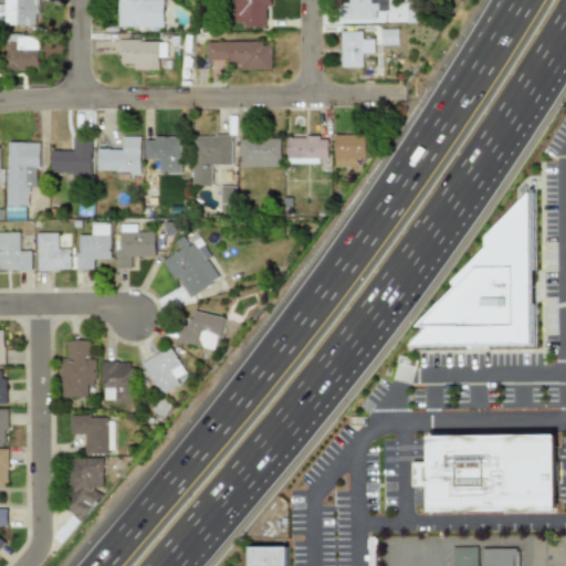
[(2,0),(3,4),(0,4),(0,27),(38,27),(37,0),(2,0)]
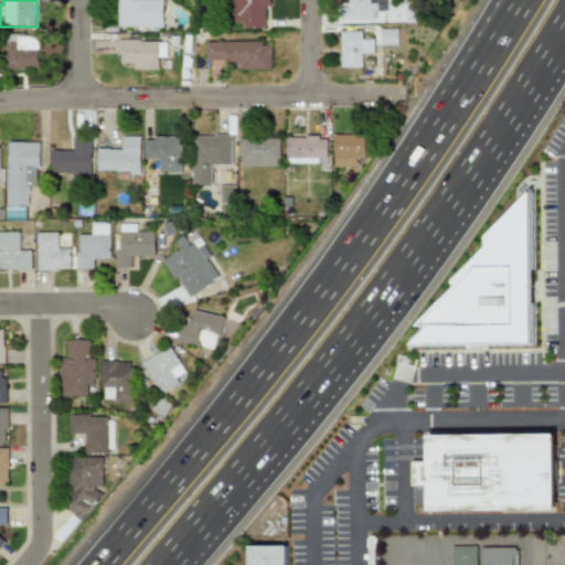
[(116,0),(117,28),(161,27),(161,0),(116,0)]
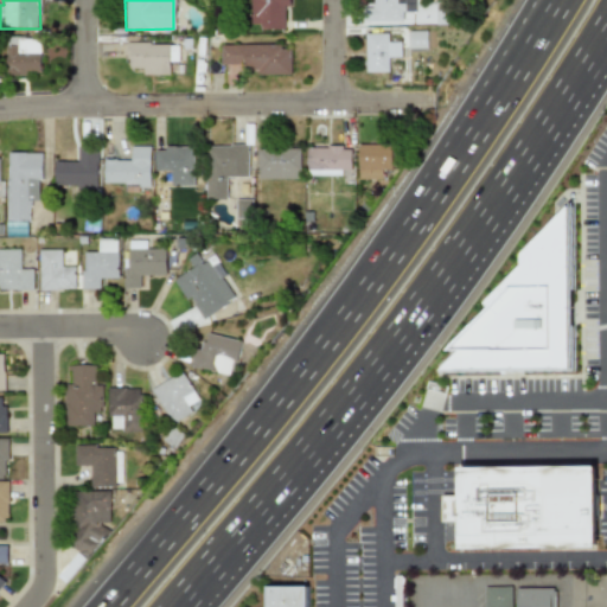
[(249,0),(249,27),(283,29),(285,6),(288,6),(288,0),(249,0)]
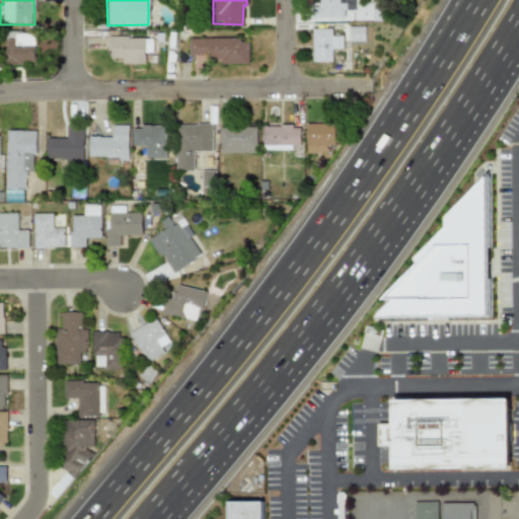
[(318,0),(318,7),(312,7),(312,18),(344,19),(344,10),(353,10),(353,0),(318,0)]
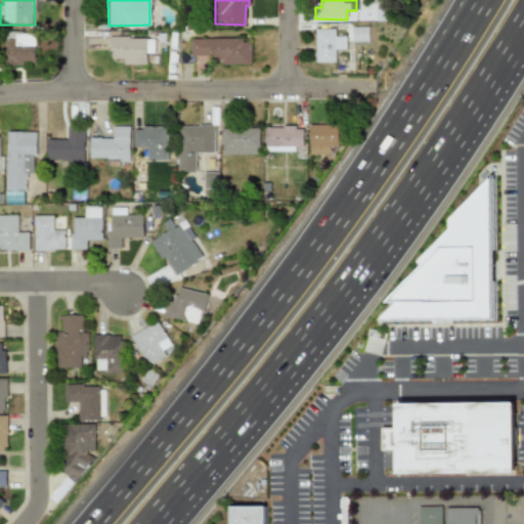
[(357,22),(391,20),(390,2),(356,3),(357,22)]
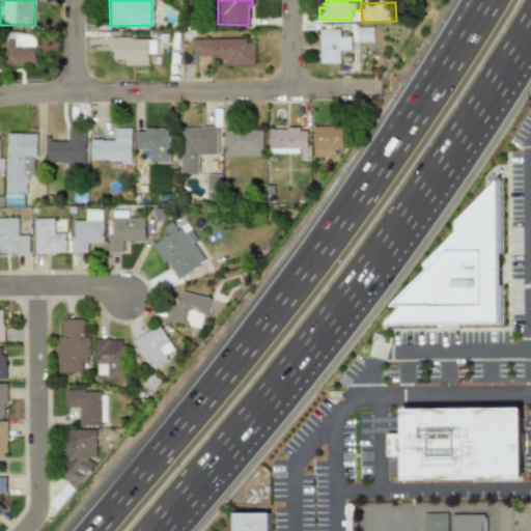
[(372,27),(356,28),(356,43),(373,42),(372,27)]
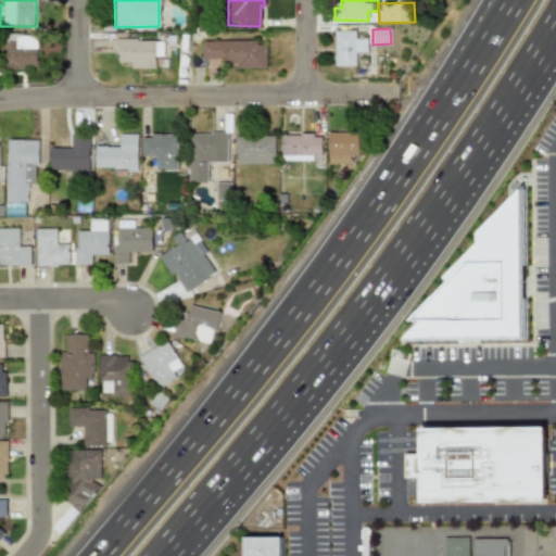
[(355,66),(355,52),(366,52),(366,39),(355,39),(355,32),(333,32),(335,66),(355,66)]
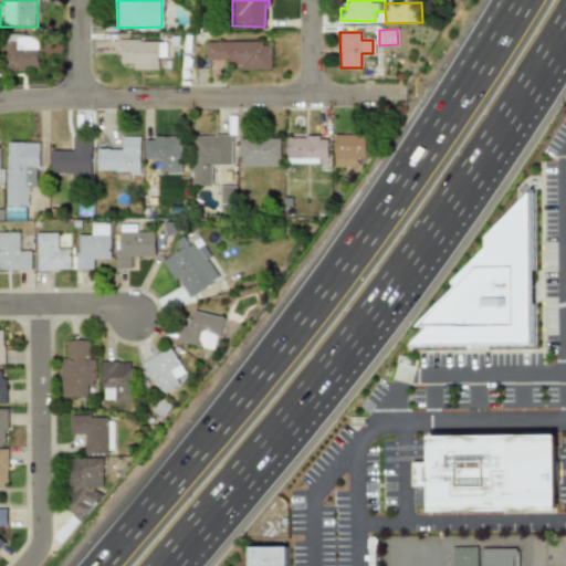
[(6,71),(39,71),(38,35),(6,37),(6,71)]
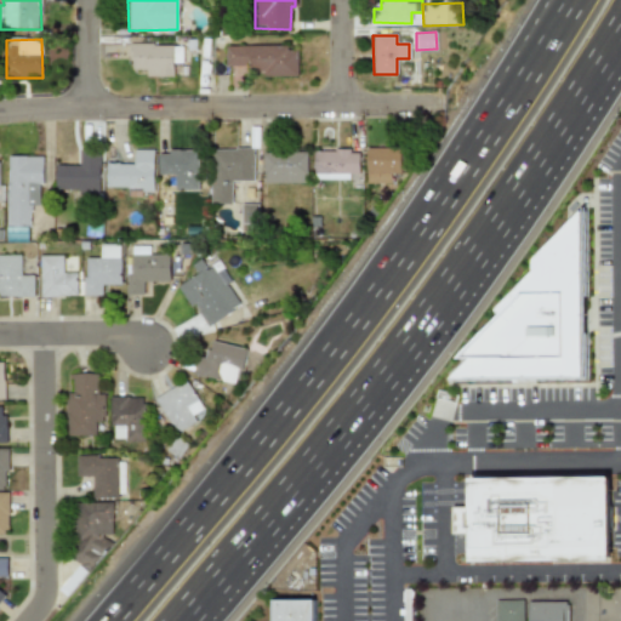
[(172,78),(172,63),(180,63),(181,45),(130,45),(130,70),(146,70),(146,77),(172,78)]
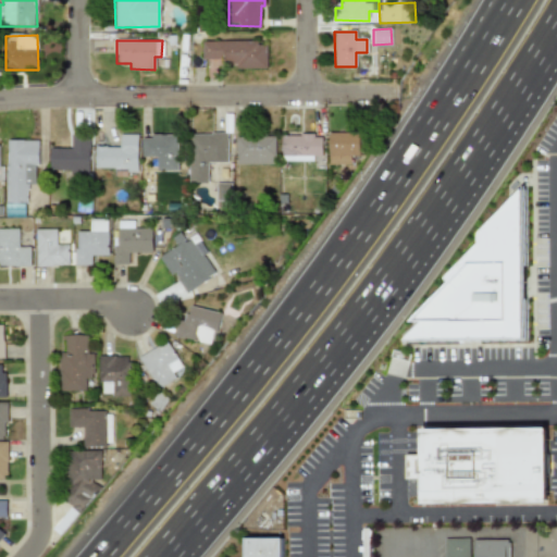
[(265,69),(265,41),(201,42),(201,60),(222,59),(222,64),(236,64),(236,70),(265,69)]
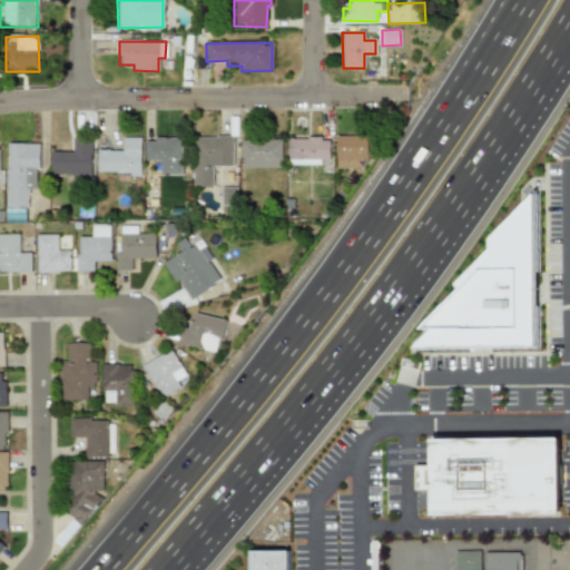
[(157,174),(182,174),(182,136),(145,136),(145,160),(157,160),(157,174)]
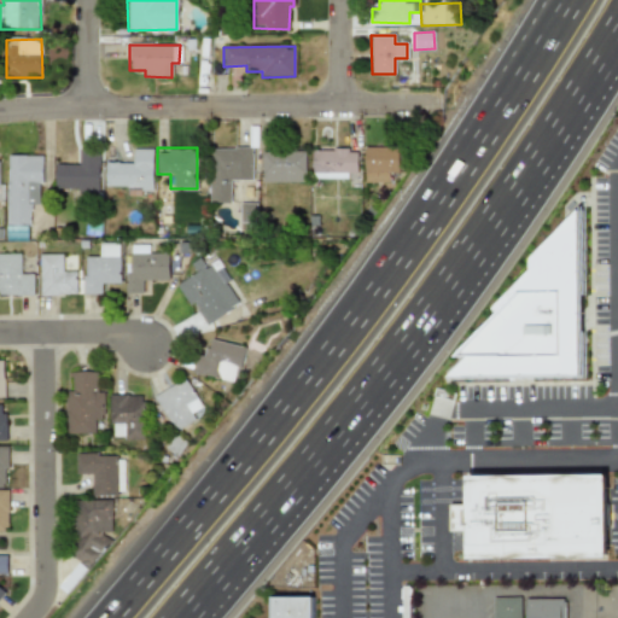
[(210,202),(233,202),(233,181),(252,181),(252,147),(210,147),(210,202)]
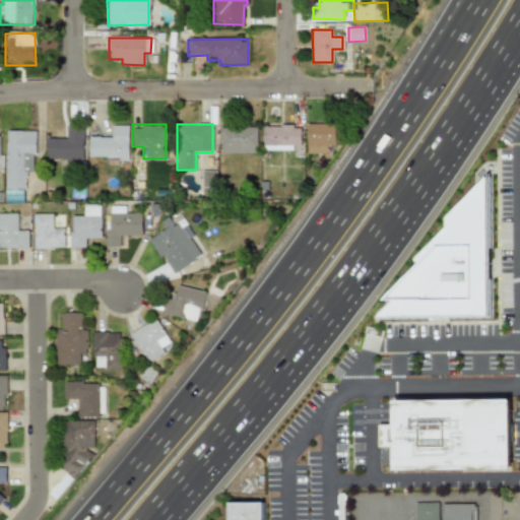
[(306,152),(325,152),(325,143),(335,143),(335,124),(306,124),(306,152)]
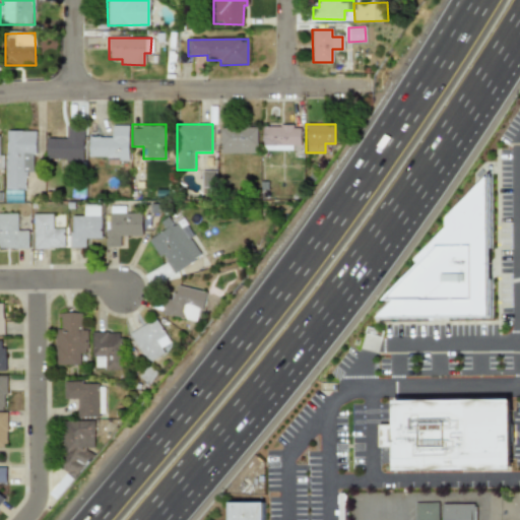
[(84,125),(65,125),(65,135),(46,135),(46,160),(84,160),(84,125)]
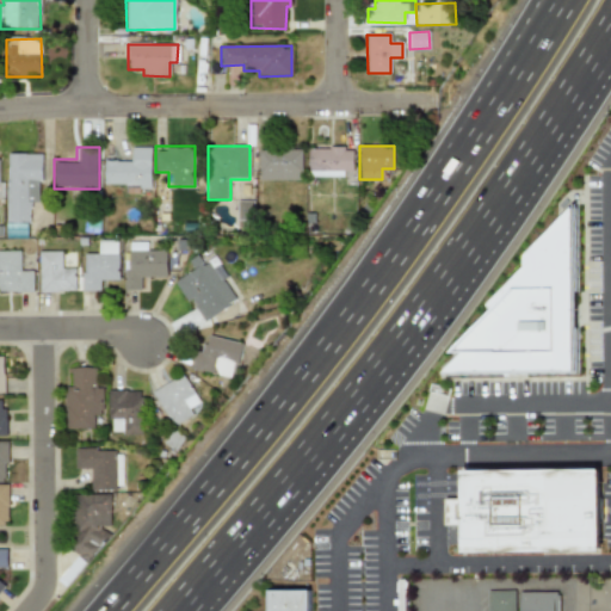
[(152,147),(128,147),(128,159),(104,159),(104,183),(116,183),(116,191),(152,191),(152,147)]
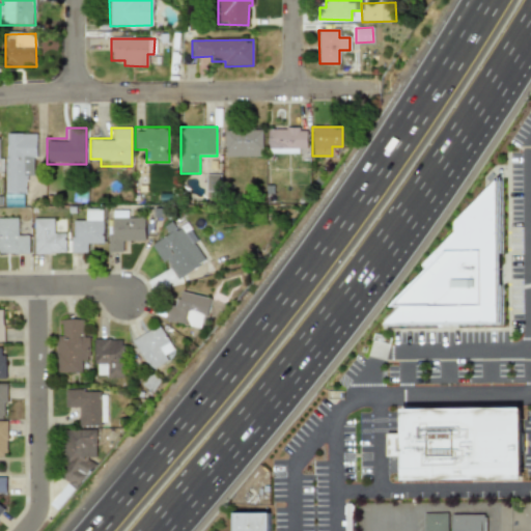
[(262,156),(262,128),(224,128),(224,156),(262,156)]
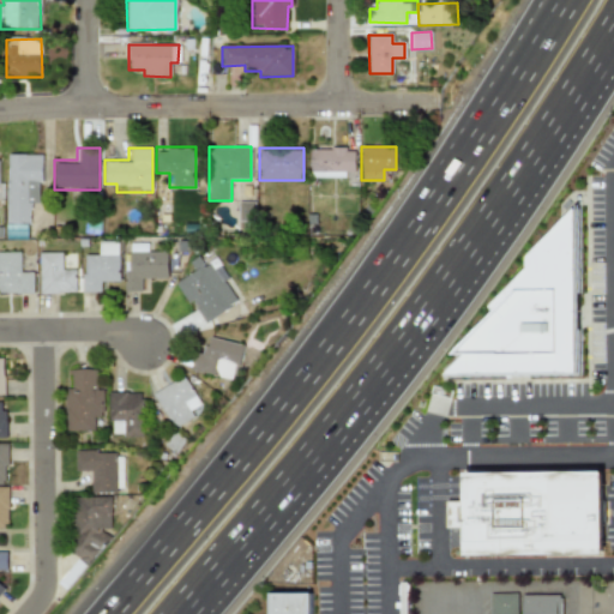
[(309,176),(354,176),(354,148),(309,148),(309,176)]
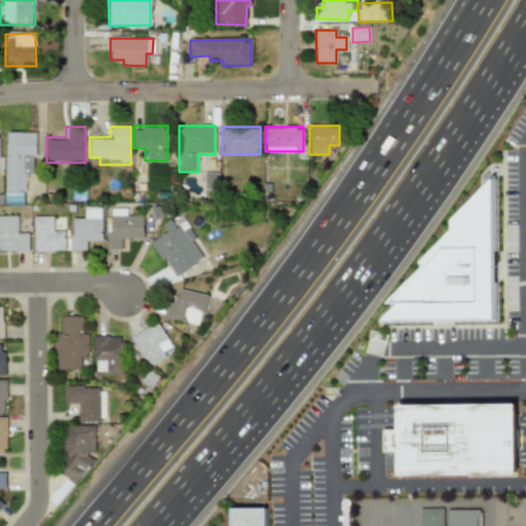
[(36,132),(6,132),(5,204),(25,204),(25,172),(35,172),(36,132)]
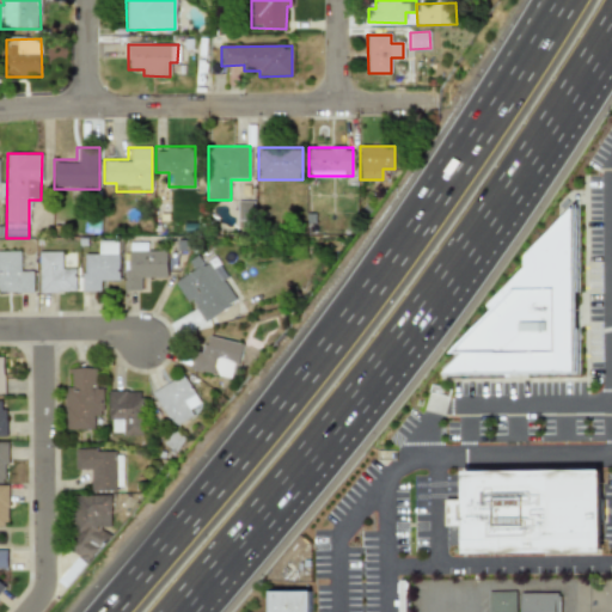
[(444,375),(576,374),(576,206),(526,257),(526,268),(491,304),(491,314),(453,354),(463,354),(444,375)]
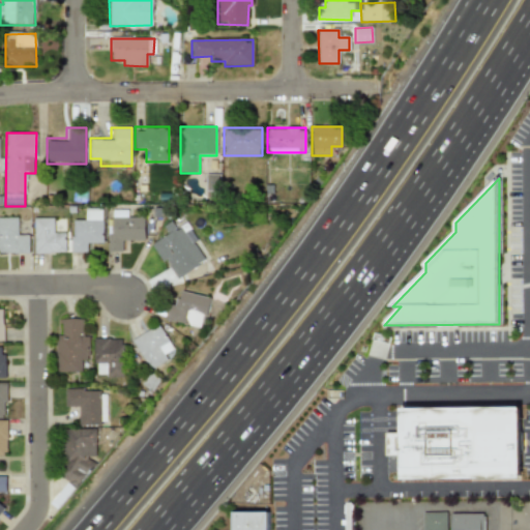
[(104,243),(104,208),(83,208),(83,219),(71,219),(71,253),(89,253),(89,243),(104,243)]
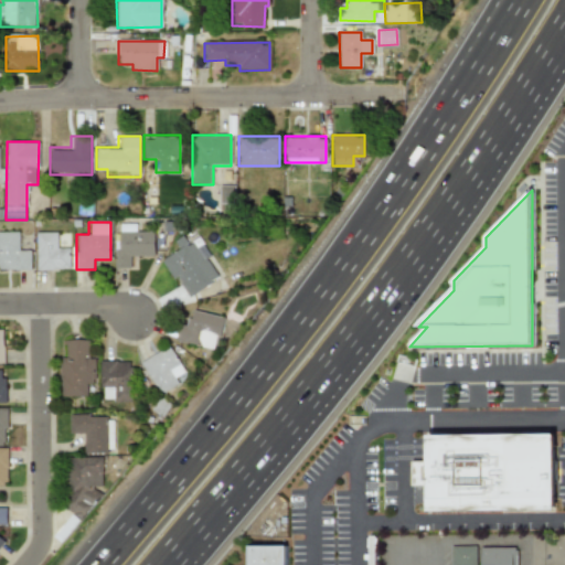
[(153,256),(153,234),(141,234),(141,223),(115,223),(115,268),(127,268),(127,256),(153,256)]
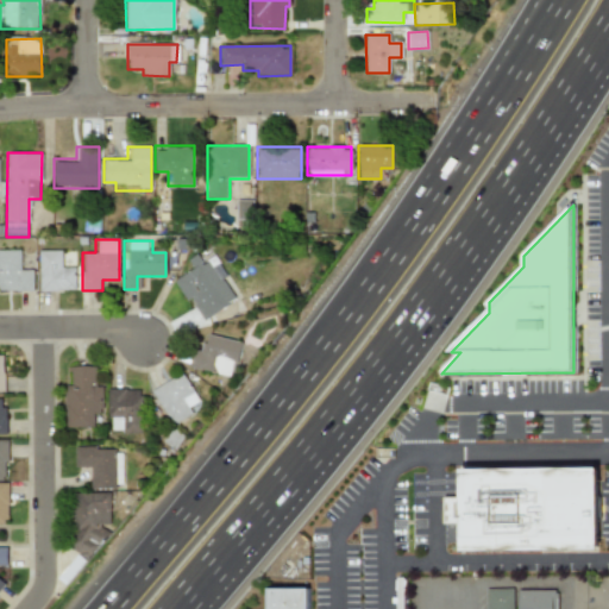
[(0,250),(0,292),(33,292),(33,263),(20,263),(20,250),(0,250)]
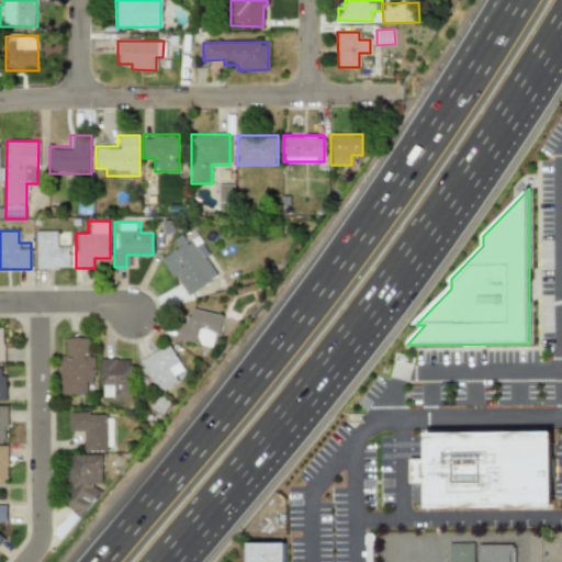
[(36,269),(68,269),(68,247),(58,247),(58,231),(36,231),(36,269)]
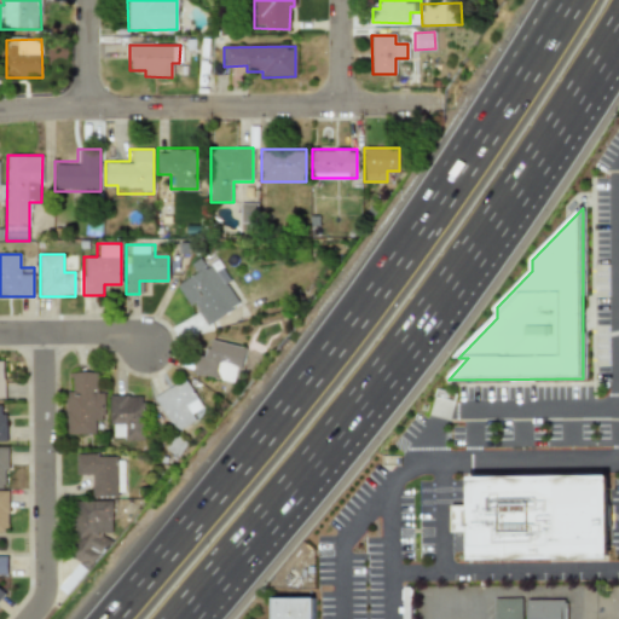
[(178,285),(204,328),(239,306),(207,254),(191,264),(196,273),(178,285)]
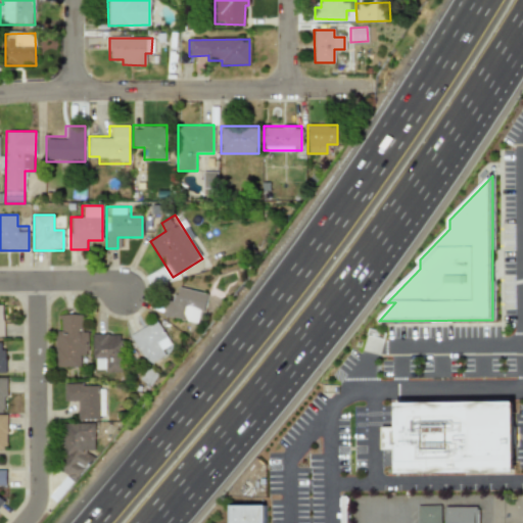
[(167,294),(161,316),(200,324),(206,293),(180,287),(178,297),(167,294)]
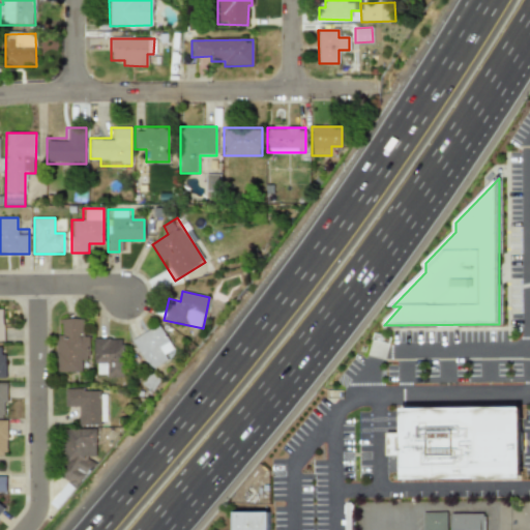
[(88,361),(88,319),(55,319),(56,372),(78,372),(78,361),(88,361)]
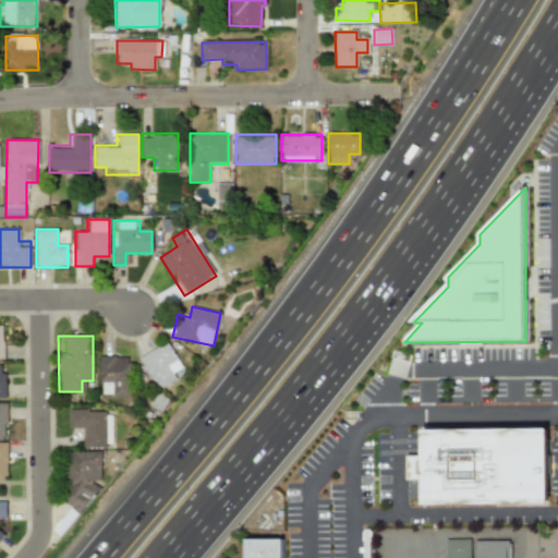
[(138,356),(154,388),(184,374),(168,341),(138,356)]
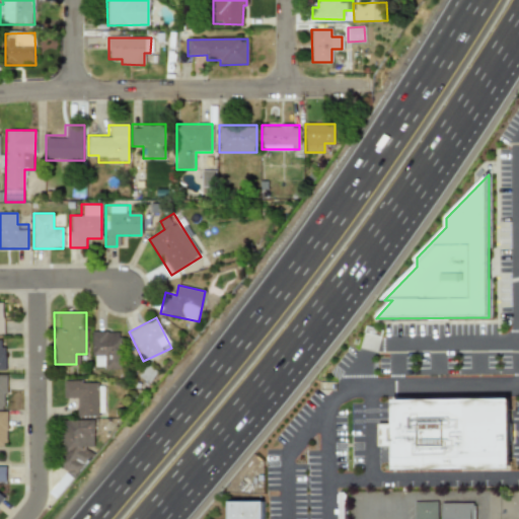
[(121,369),(120,330),(91,330),(91,369),(121,369)]
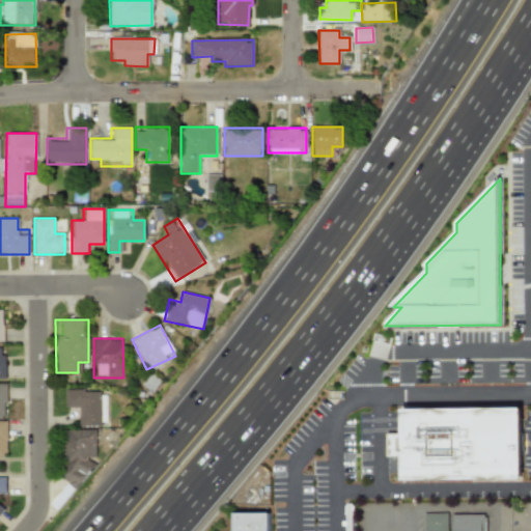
[(106,425),(106,389),(64,389),(64,409),(76,409),(76,425),(106,425)]
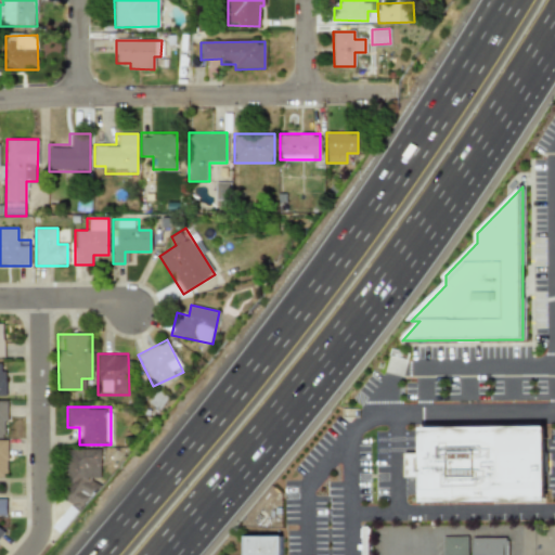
[(418,426),(546,427),(545,501),(417,500),(418,426)]
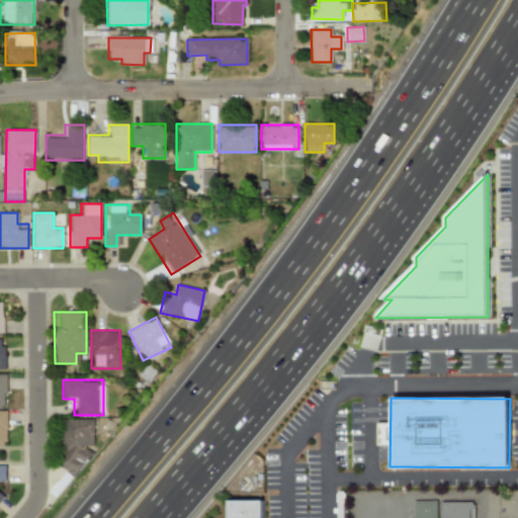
[(93,420),(60,420),(59,471),(84,471),(84,449),(92,449),(93,420)]
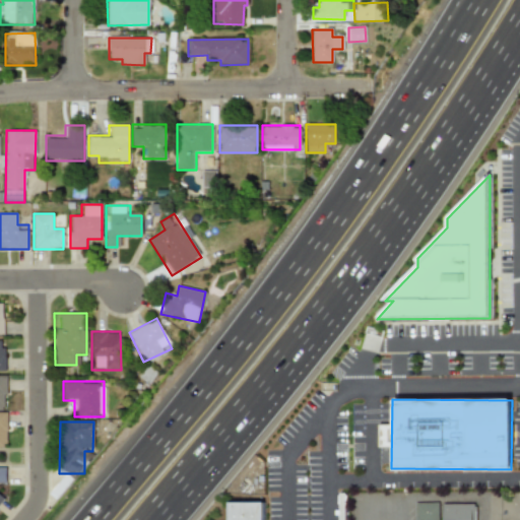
[(449,519),(449,507),(476,506),(476,519),(449,519)]
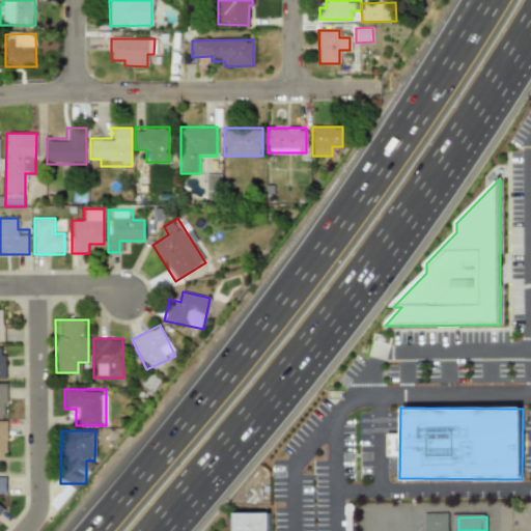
[(239,530),(239,518),(276,518),(275,530),(239,530)]
